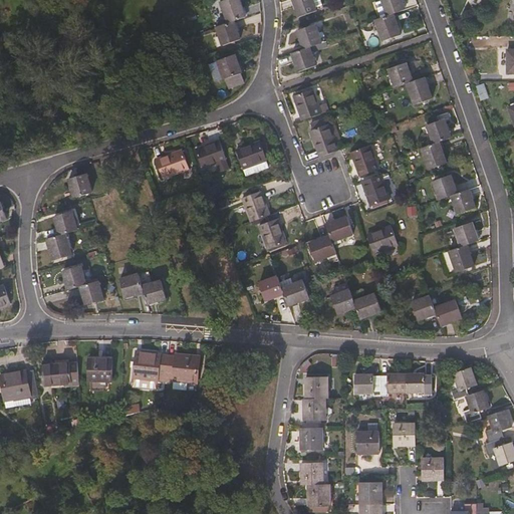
[(245,17),(238,0),(227,0),(221,3),(228,24),(233,22),(245,17)]
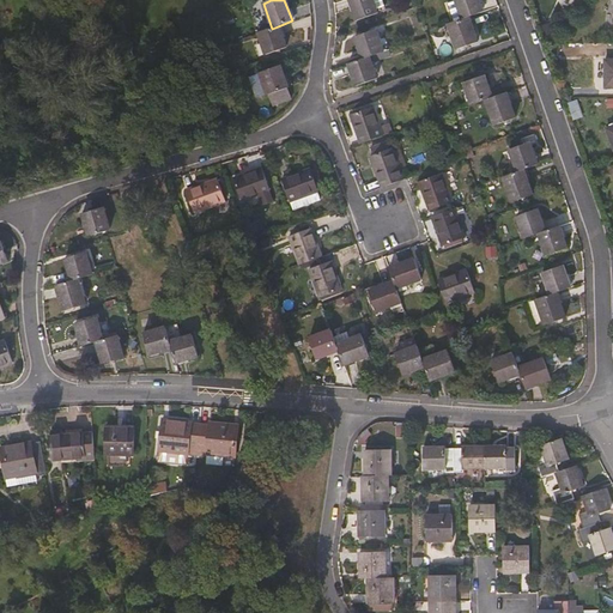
[(377,14),(371,0),(349,0),(350,2),(357,22),(377,14)]
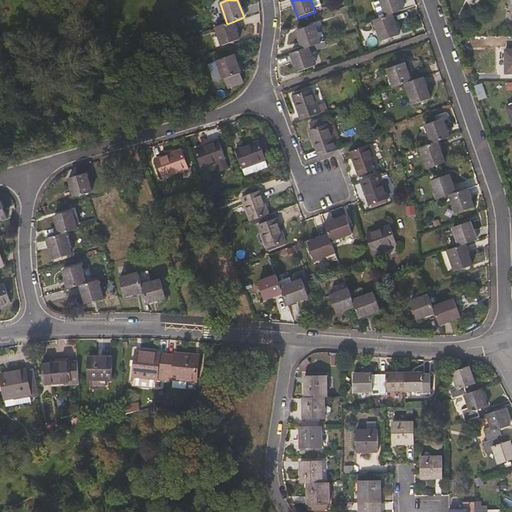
[(403,10),(399,0),(379,0),(380,1),(373,4),(377,17),(384,14),(385,16),(391,14),(403,10)]
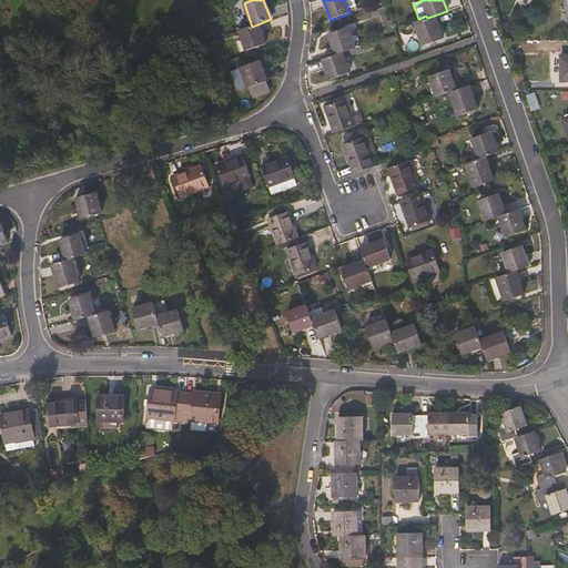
[(442,40),(434,16),(427,18),(414,22),(423,47),(442,40)]
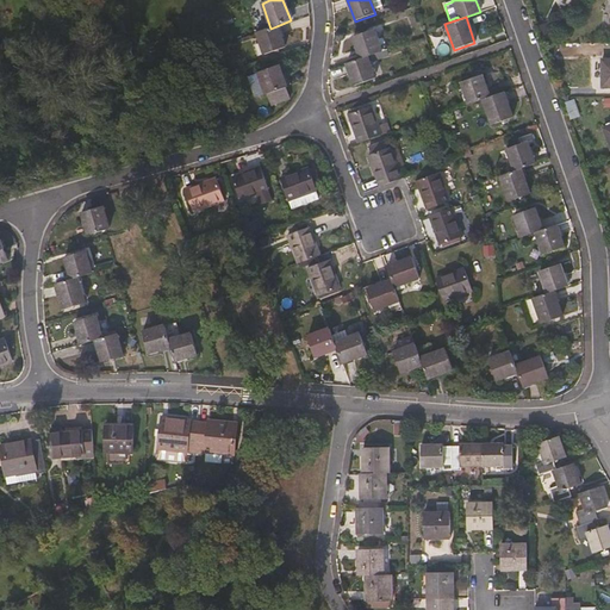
[(285,48),(277,26),(271,29),(256,33),(265,55),(285,48)]
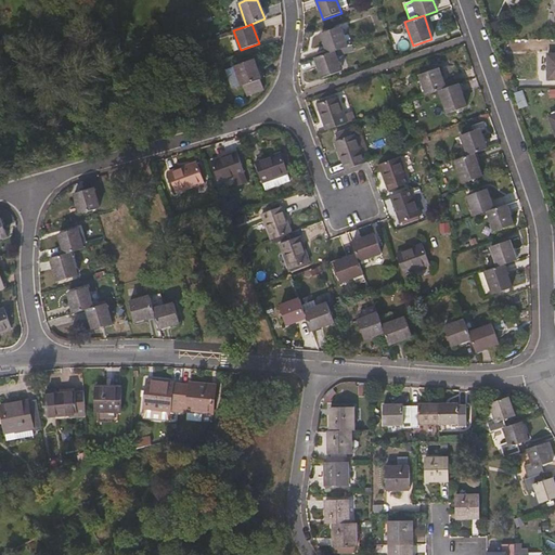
[(334,52),(352,46),(348,35),(343,36),(339,28),(321,35),(327,54),(334,52)]
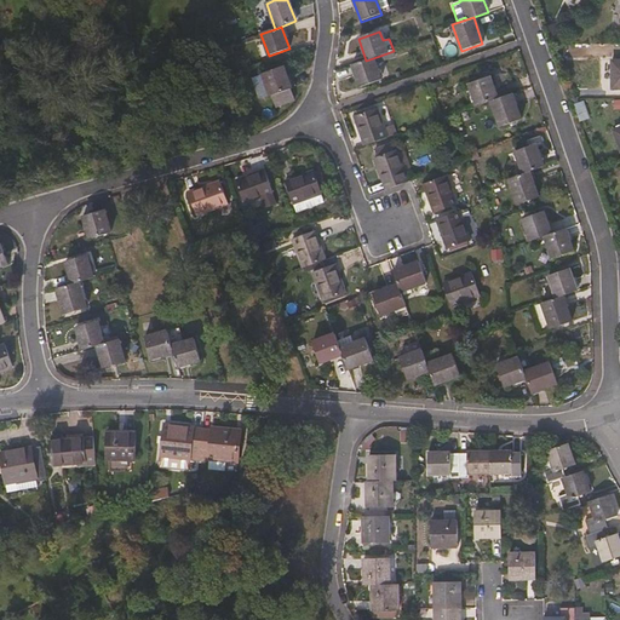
[(443,49),(453,44),(447,33),(437,38),(443,49)]
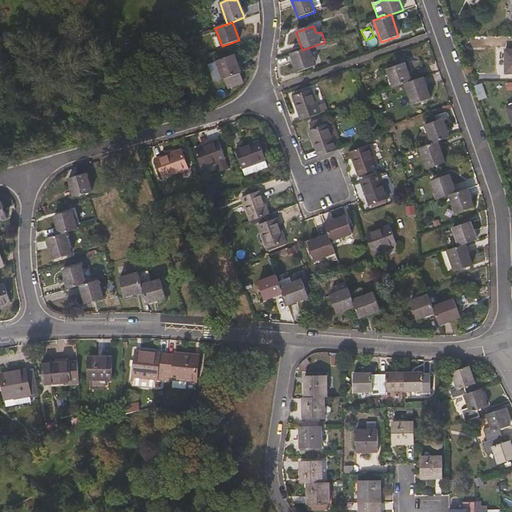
[(314,66),(308,48),(302,50),(291,54),(297,73),(314,66)]
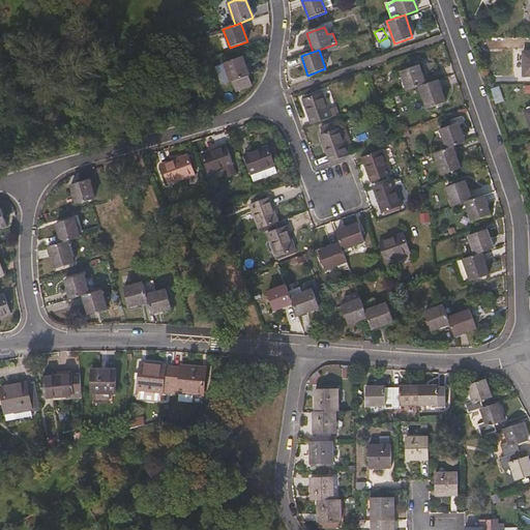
[(248,77),(241,57),(224,63),(231,83),(248,77)]
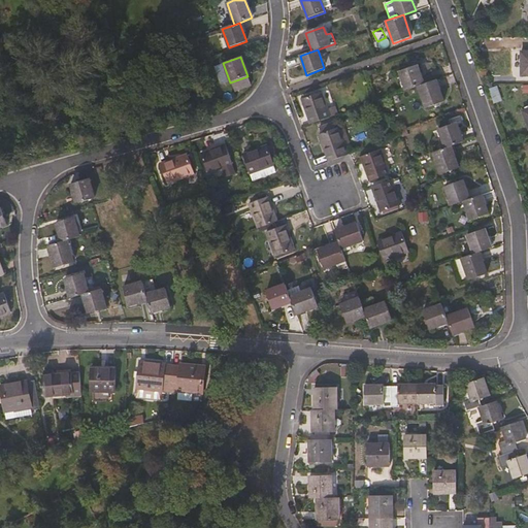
[(423,85),(417,65),(399,71),(405,91),(417,87),(423,85)]
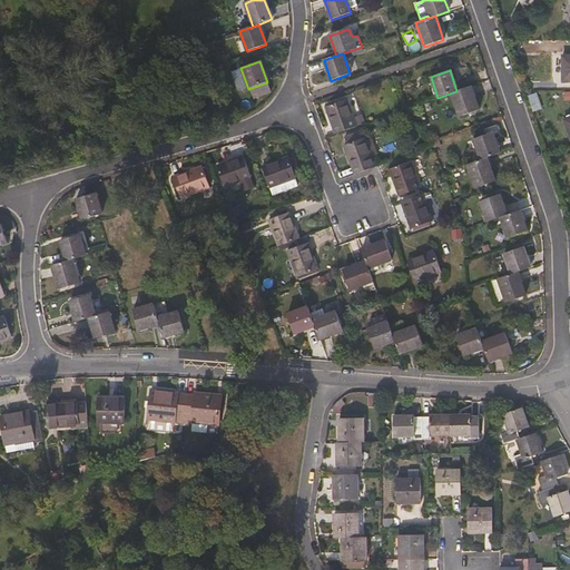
[(478,110),(470,87),(457,91),(450,94),(459,117),(478,110)]
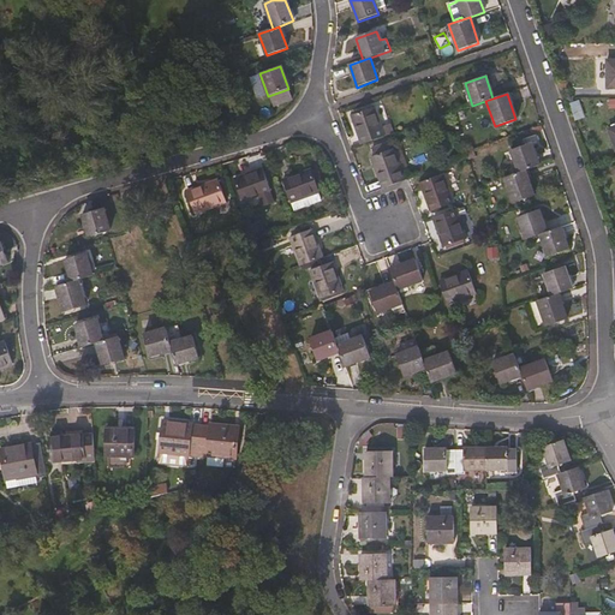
[(392,133),(389,125),(381,127),(374,108),(352,115),(362,144),(392,133)]
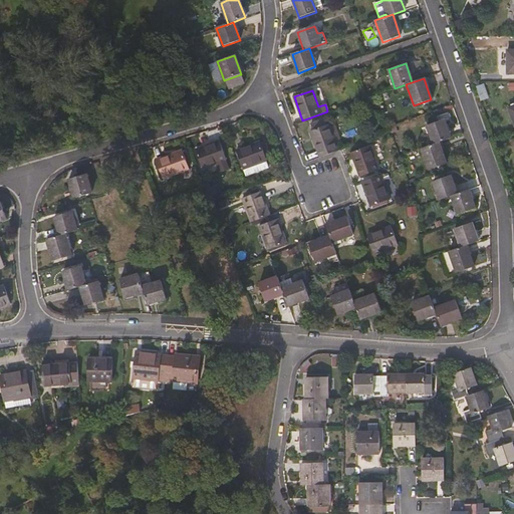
[(337,151),(328,124),(327,125),(326,124),(324,119),(310,124),(312,131),(311,131),(310,132),(320,158),(337,151)]
